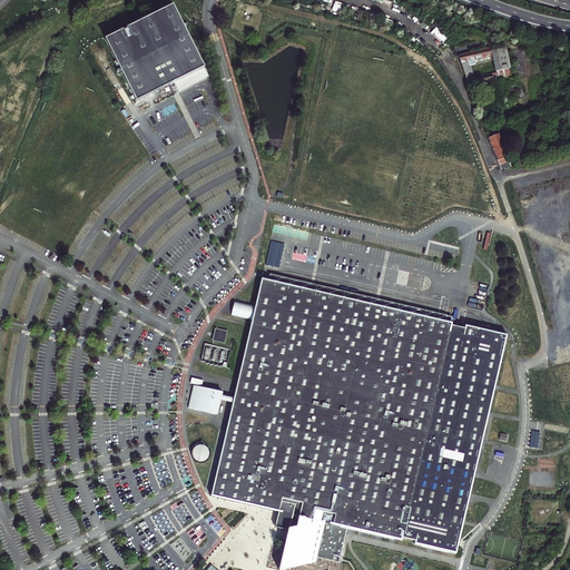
[(174,5),(105,40),(136,102),(172,84),(174,82),(178,91),(209,76),(174,5)]
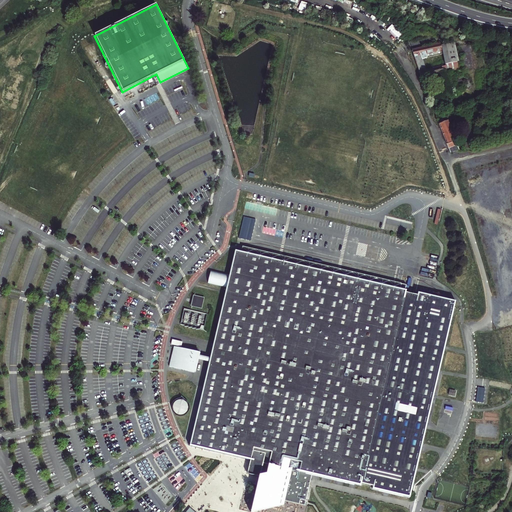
[(441,43),(412,51),(421,78),(460,68),(458,62),(461,61),(457,45),(456,45),(455,41),(441,45),(441,43)]
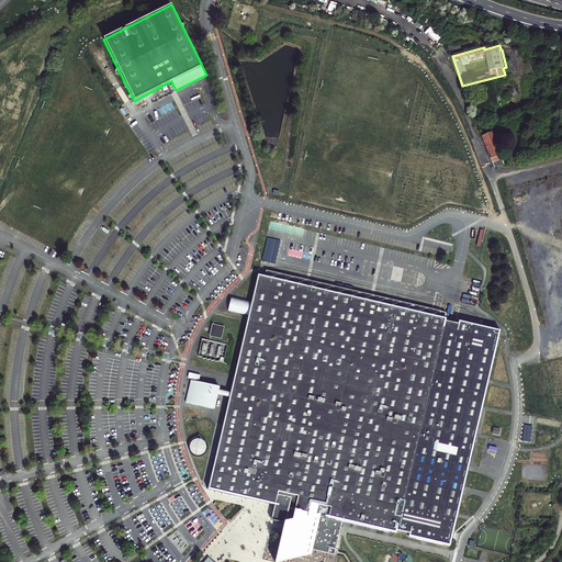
[(516,76),(507,78),(509,92),(518,91),(516,76)]
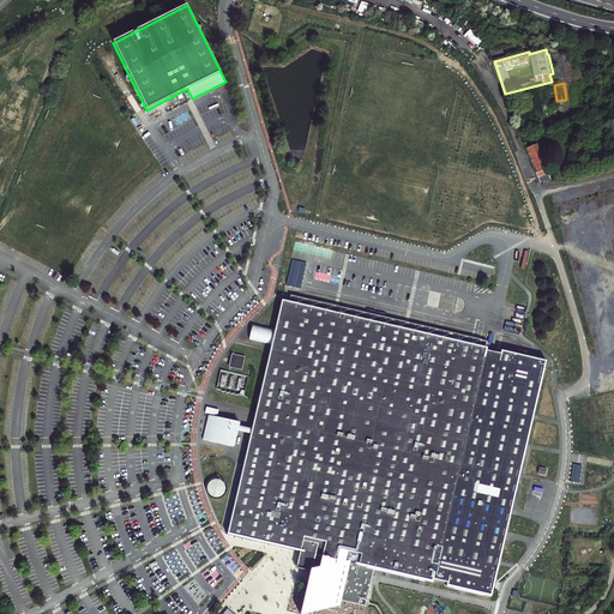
[(543,143),(542,139),(525,144),(540,181),(551,179),(548,175),(551,174),(540,145),(543,143)]
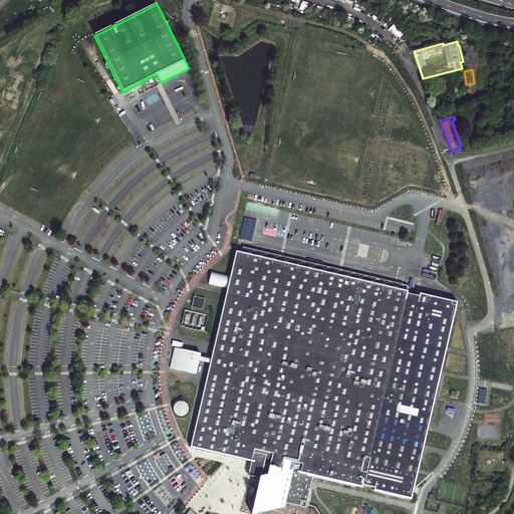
[(236,251),(408,290),(409,286),(237,246),(237,248),(236,251)]
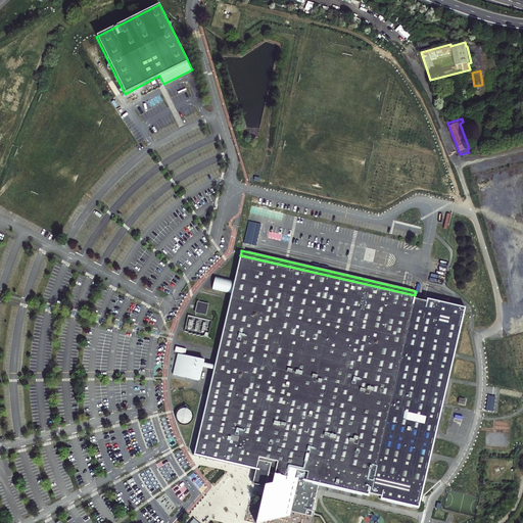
[(287,511),(291,512),(313,517),(313,514),(314,512),(317,498),(320,484),(370,496),(371,493),(382,496),(381,501),(397,504),(420,509),(421,502),(423,494),(426,481),(427,478),(430,463),(432,454),(436,437),(449,378),(455,355),(456,352),(466,307),(428,298),(429,294),(416,291),(415,295),(240,255),(234,280),(215,276),(211,289),(231,293),(217,360),(204,357),(203,362),(216,364),(195,448),(194,456),(228,464),(256,470),(258,461),(271,464),(266,487),(256,522),(258,522),(262,522),(285,517),(287,511)]
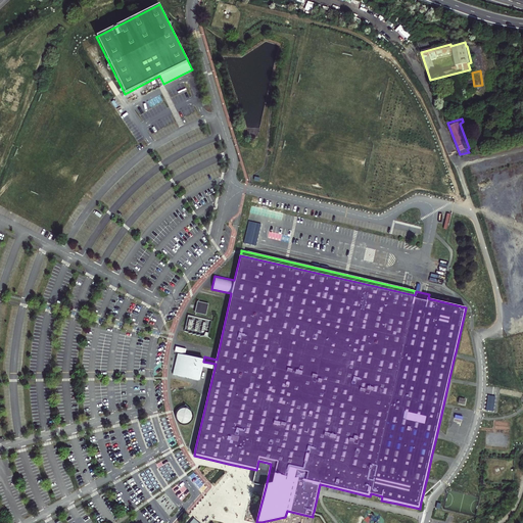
[(207,304),(198,302),(196,312),(205,314),(207,304)]
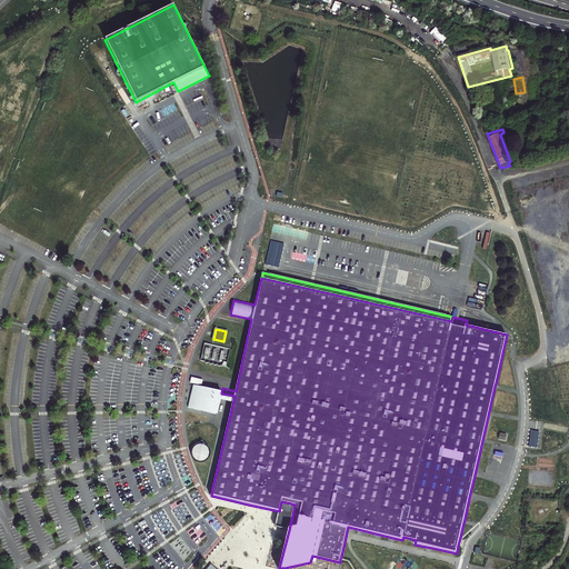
[(222,366),(227,367),(230,349),(205,343),(201,360),(205,361),(206,362),(209,362),(210,363),(213,363),(215,365),(218,365),(219,366),(222,366)]
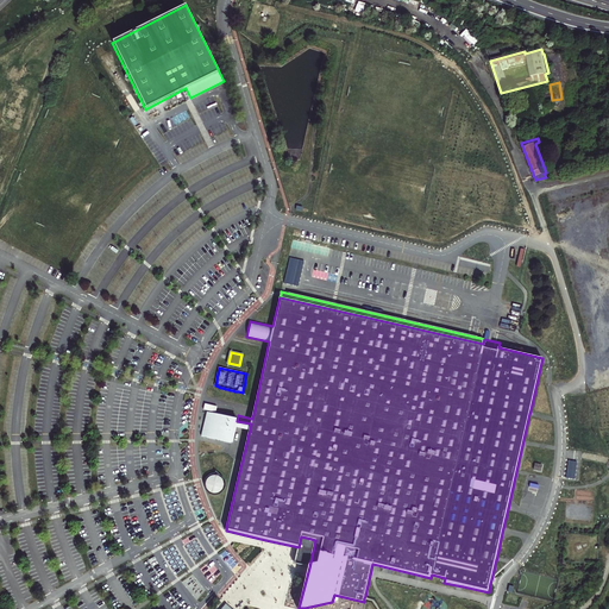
[(239,407),(209,401),(207,410),(208,412),(208,413),(207,413),(205,425),(234,432),(237,421),(238,415),(239,407)]
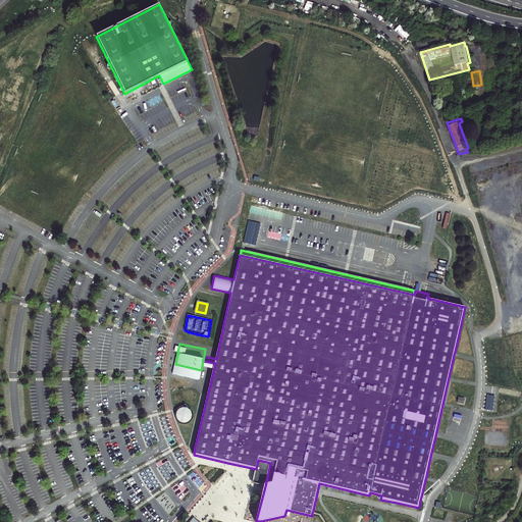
[(192,417),(192,416),(192,414),(192,413),(191,411),(189,409),(188,408),(186,408),(185,408),(183,408),(181,408),(179,409),(178,410),(177,411),(176,412),(176,414),(176,415),(176,417),(176,418),(177,420),(178,421),(181,423),(183,423),(185,423),(186,423),(187,423),(189,422),(190,421),(192,419),(192,417)]
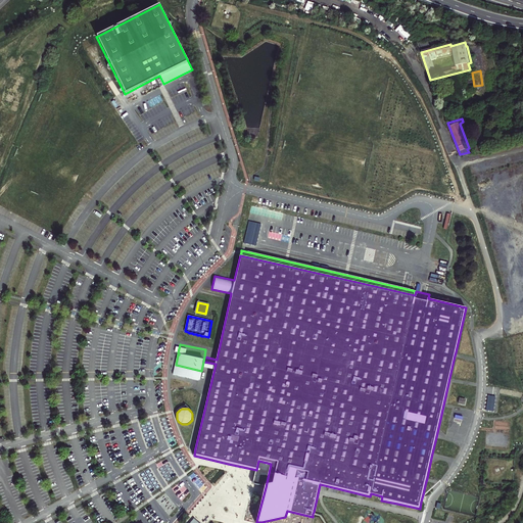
[(258,461),(256,470),(254,478),(253,484),(266,487),(271,464),(258,461)]
